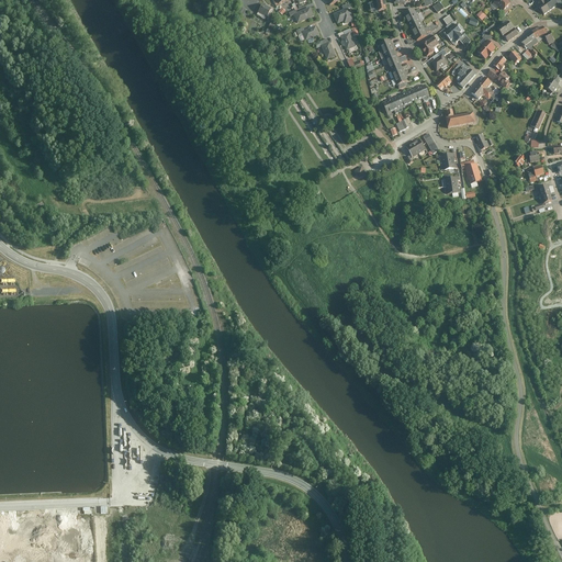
[(383,0),(375,0),(377,2),(369,3),(371,11),(378,9),(379,12),(386,11),(383,0)]
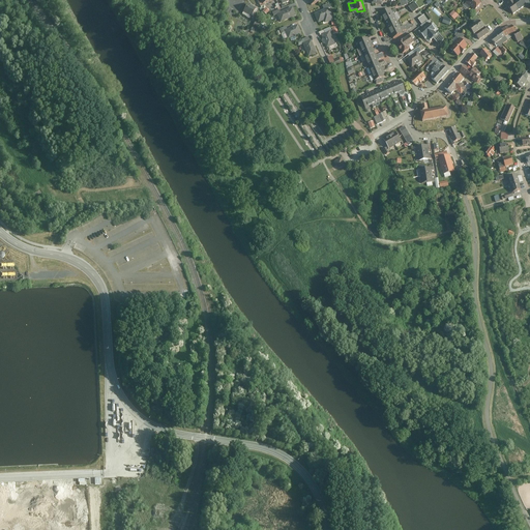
[(482,3),(478,0),(468,0),(466,3),(475,11),(482,3)]
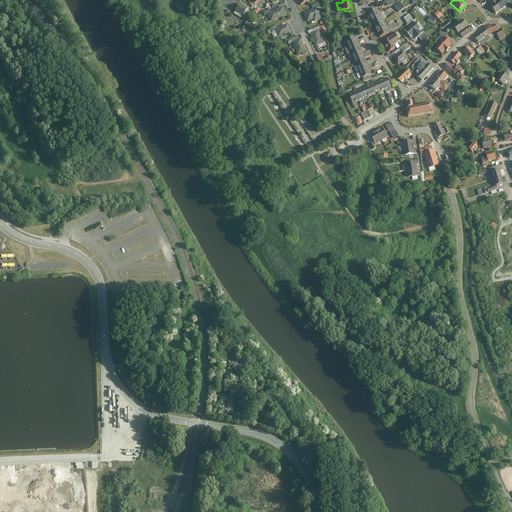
[(497,2),(496,0),(485,0),(496,13),(502,9),(497,2)]
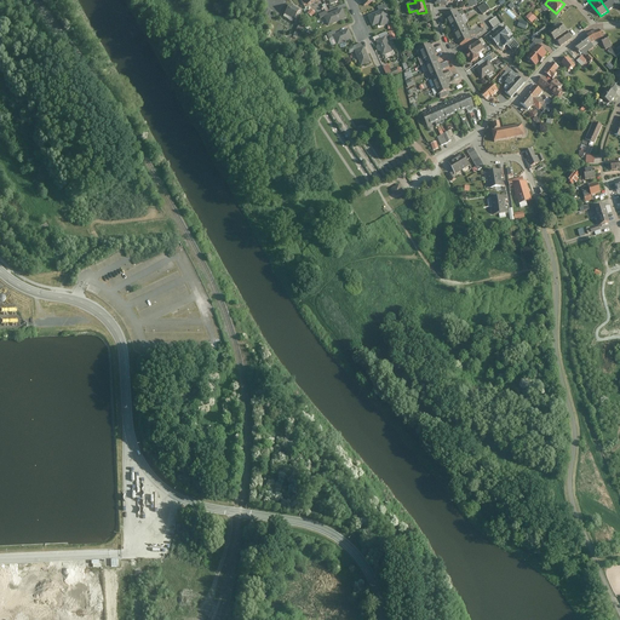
[(604,0),(602,3),(608,11),(616,5),(612,0),(604,0)]
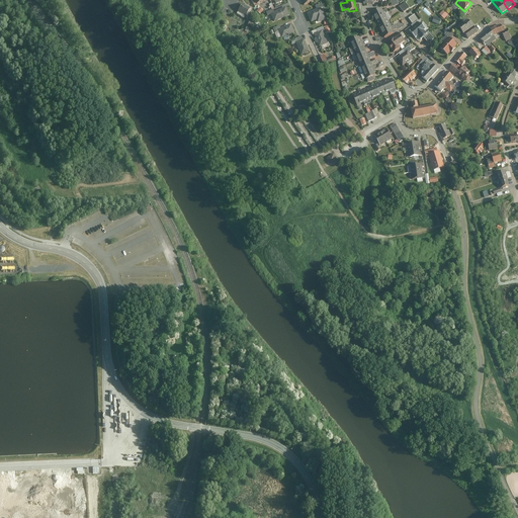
[(405,2),(399,6),(404,12),(409,7),(405,2)]
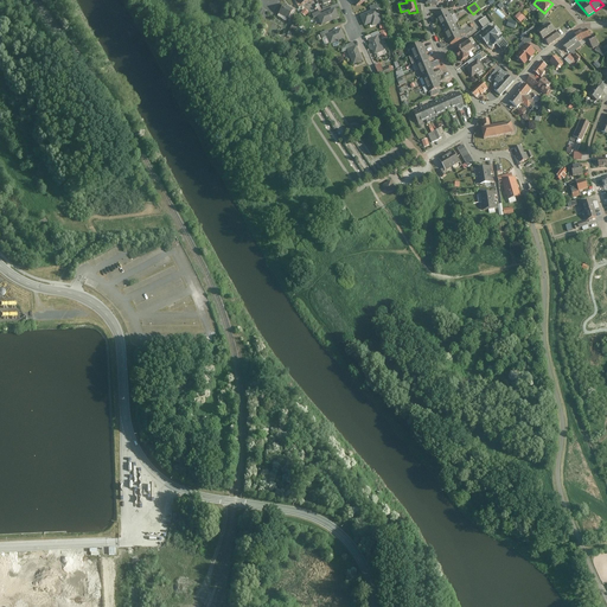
[(293,10),(283,5),(279,14),(288,19),(293,10)]
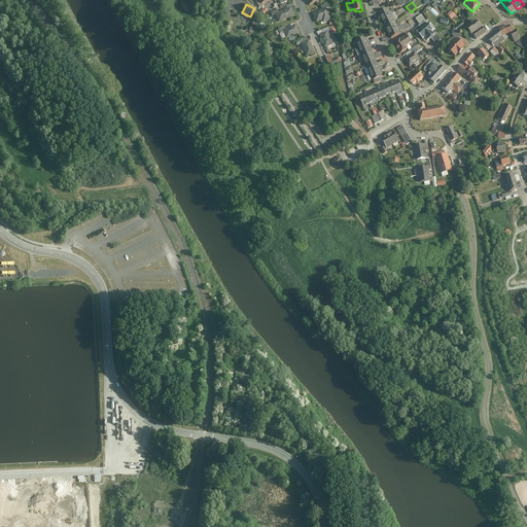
[(230,16),(233,10),(226,7),(223,13),(230,16)]
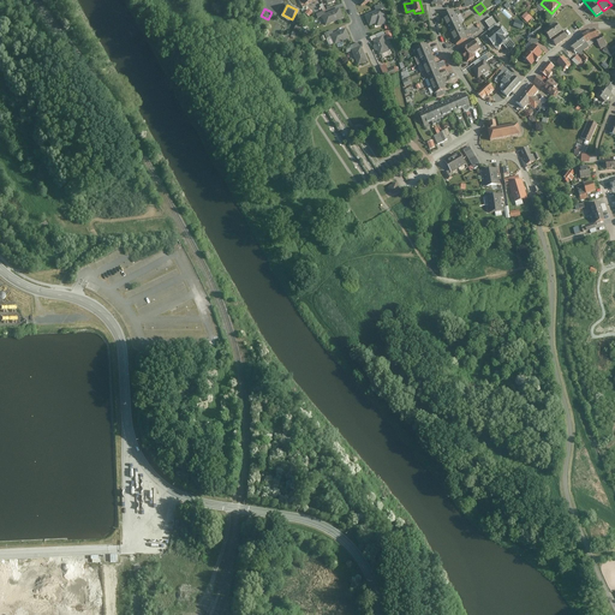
[(322,17),(326,27),(344,18),(340,9),(326,15),(322,16),(322,17)]
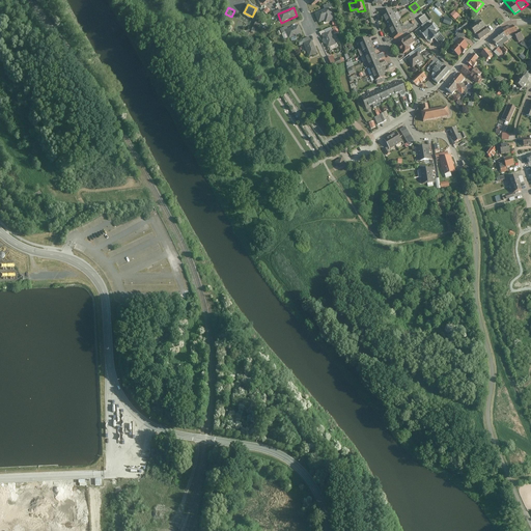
[(326,10),(315,15),(319,23),(325,21),(326,24),(335,20),(330,8),(326,10)]
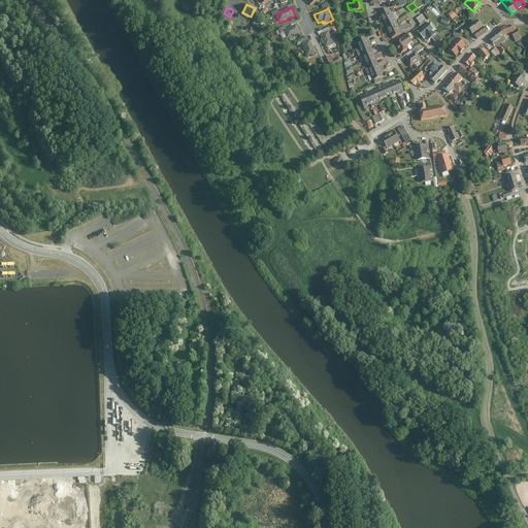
[(380,14),(383,21),(393,17),(391,10),(380,14)]
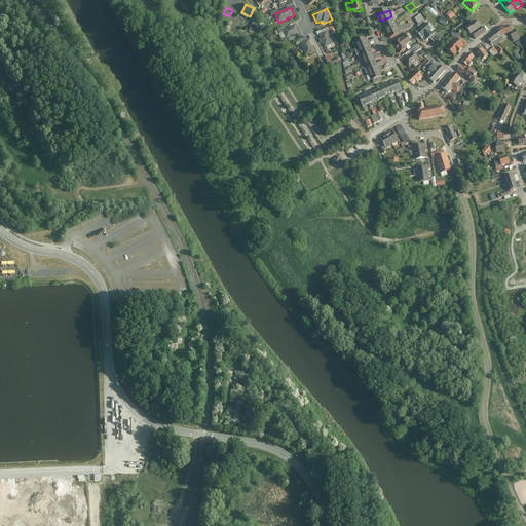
[(446,14),(450,20),(455,16),(451,10),(446,14)]
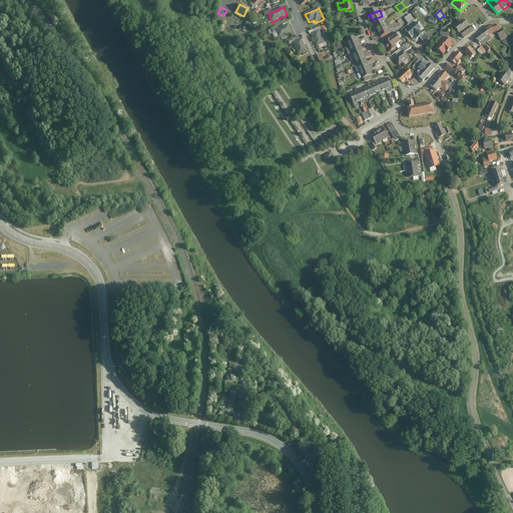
[(411,14),(405,18),(409,24),(415,20),(411,14)]
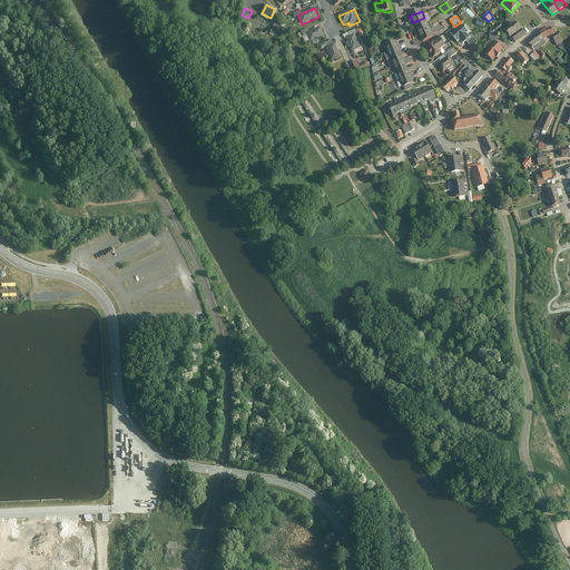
[(413,22),(416,29),(428,23),(424,18),(413,22)]
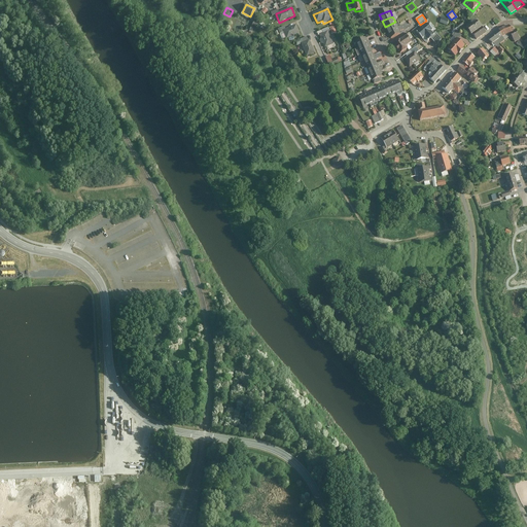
[(254,21),(249,29),(253,31),(258,23),(254,21)]
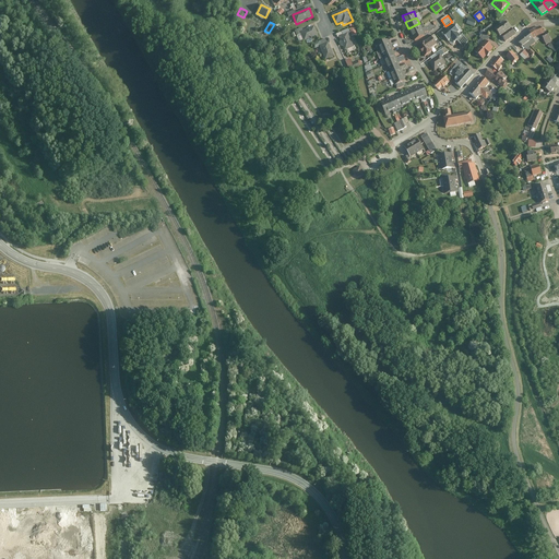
[(408,28),(411,35),(423,30),(419,23),(408,28)]
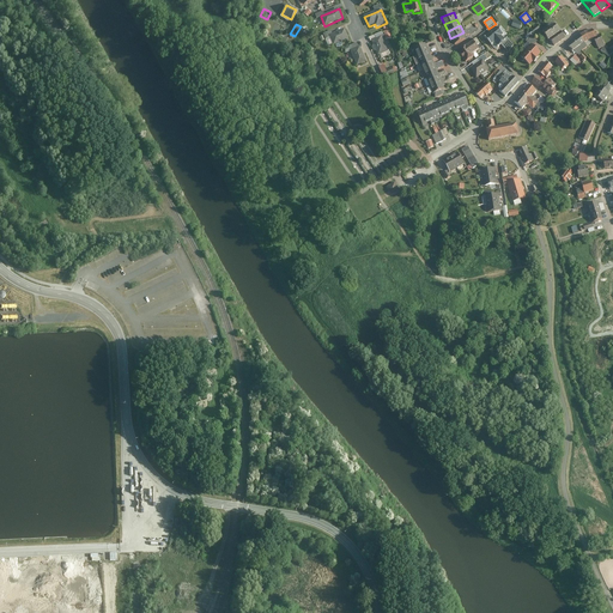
[(556,25),(544,34),(550,41),(562,32),(556,25)]
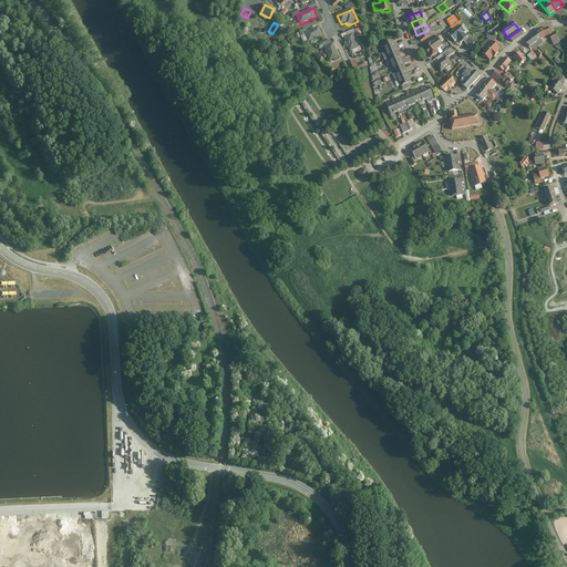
[(449,34),(449,35),(452,39),(453,40),(454,42),(455,42),(457,40),(461,43),(460,44),(461,44),(464,42),(467,38),(464,34),(465,33),(465,32),(460,27),(460,26),(453,31),(449,34)]
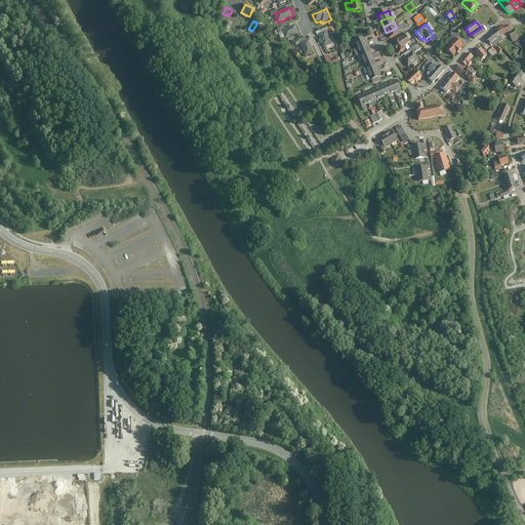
[(285,29),(282,30),(283,32),(285,39),(298,33),(295,25),(285,29)]
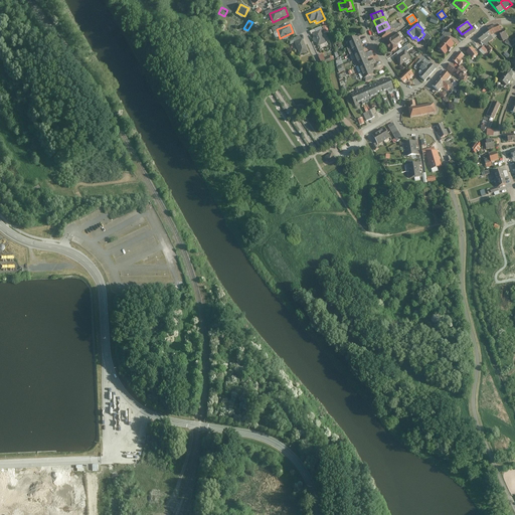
[(492,27),(488,30),(492,36),(495,33),(498,33),(502,39),(507,37),(504,30),(502,31),(498,25),(492,27)]
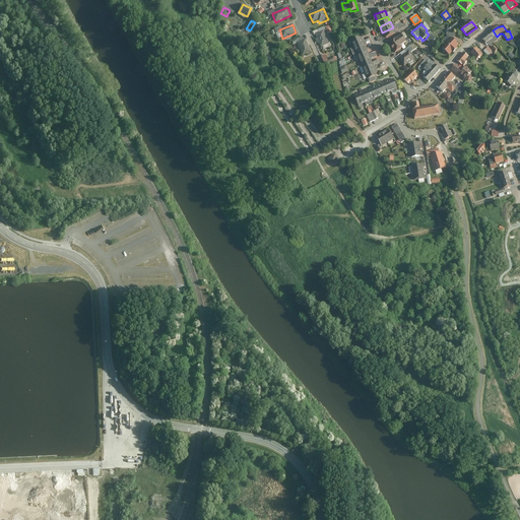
[(393,27),(382,33),(385,39),(395,34),(393,27)]
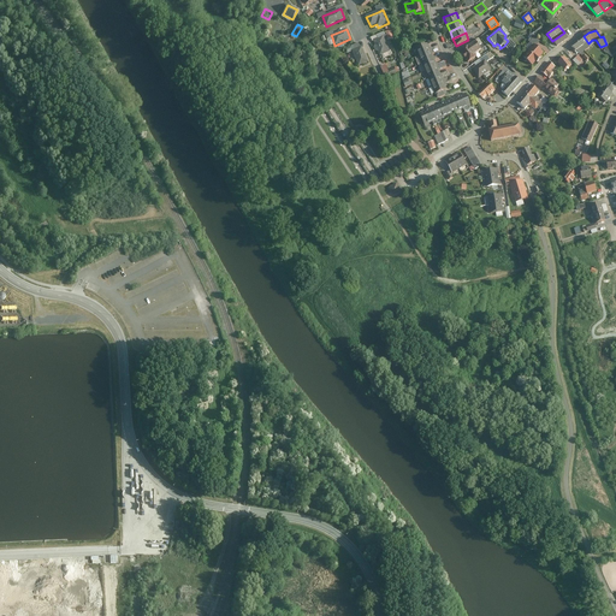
[(564,33),(552,41),(557,47),(569,37),(564,33)]
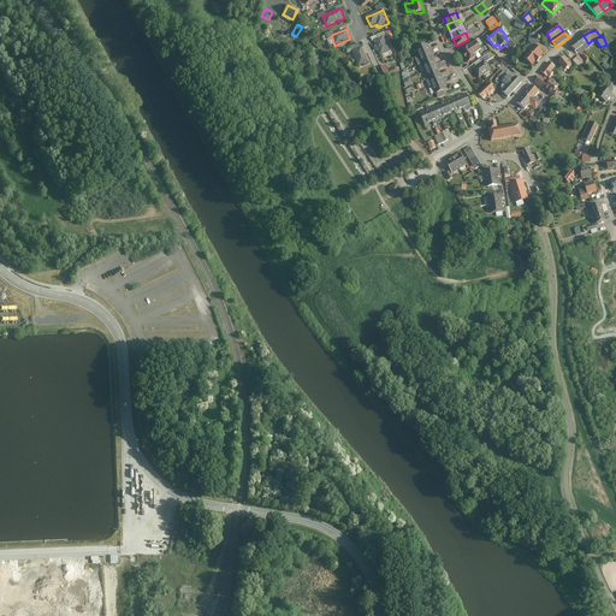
[(391,52),(384,36),(379,39),(374,40),(381,55),(391,52)]
